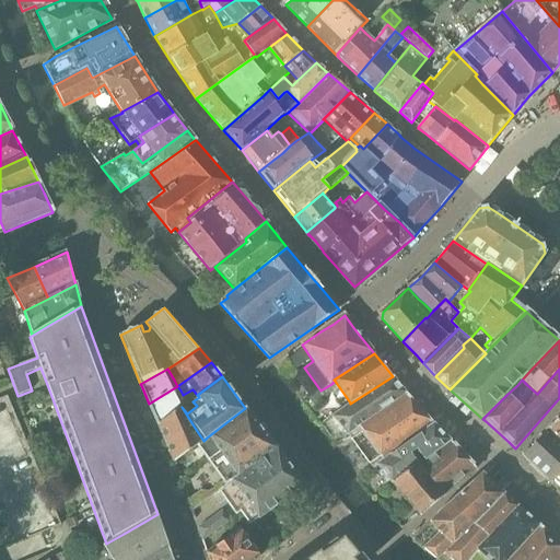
[(348,435),(407,395),(393,376),(350,404),(350,403),(322,426),(336,444),(348,435)]
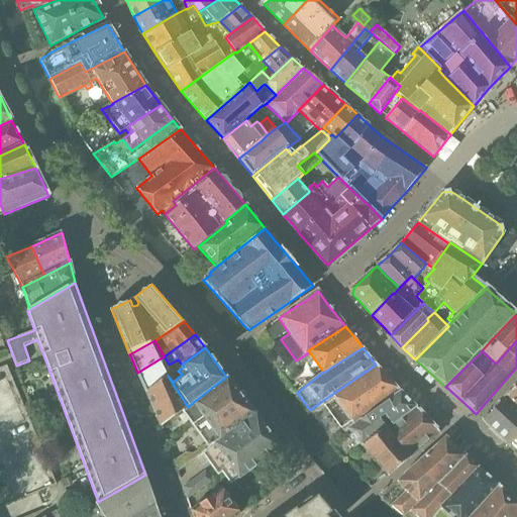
[(310,359),(306,354),(296,360),(296,362),(300,367),(310,359)]
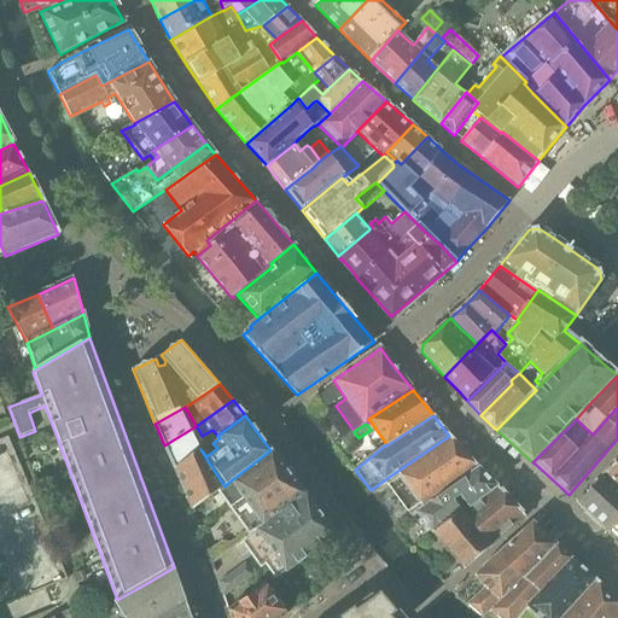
[(199,431),(196,426),(164,445),(174,468),(199,449),(199,448),(207,445),(202,437),(202,436),(199,431)]
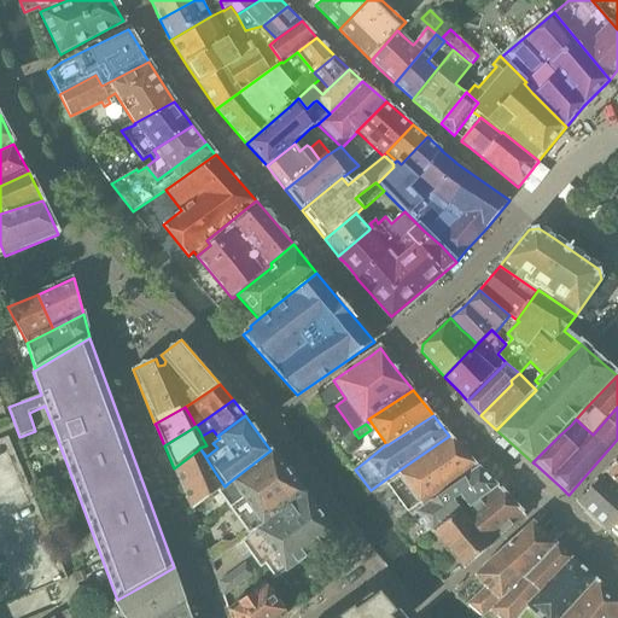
[(449,436),(384,481),(412,518),(417,513),(479,470),(449,436)]
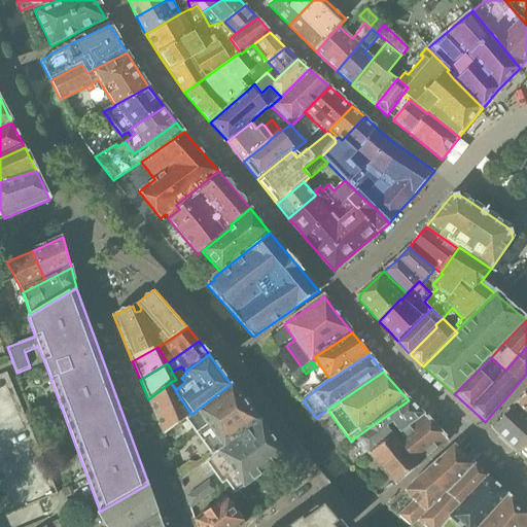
[(170,383),(148,399),(156,418),(183,402),(171,383),(170,383)]
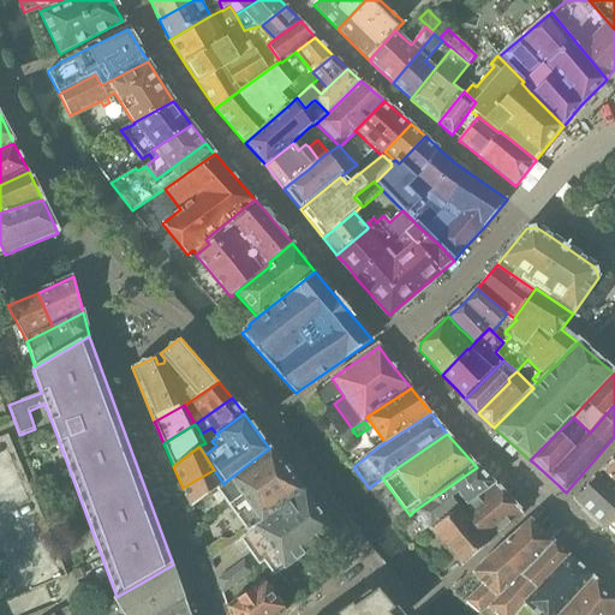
[(269,449),(269,448),(227,481),(224,484),(215,490),(222,499),(227,506),(228,507),(285,469),(269,449)]
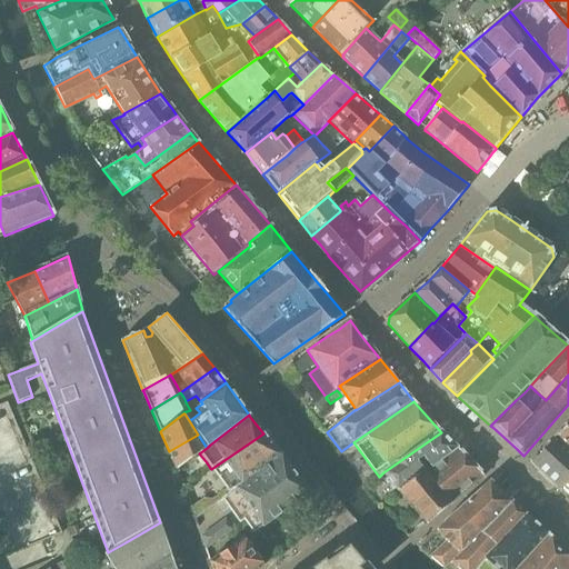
[(558,489),(561,492),(568,482),(568,422),(555,439),(531,465),(537,470),(558,489)]
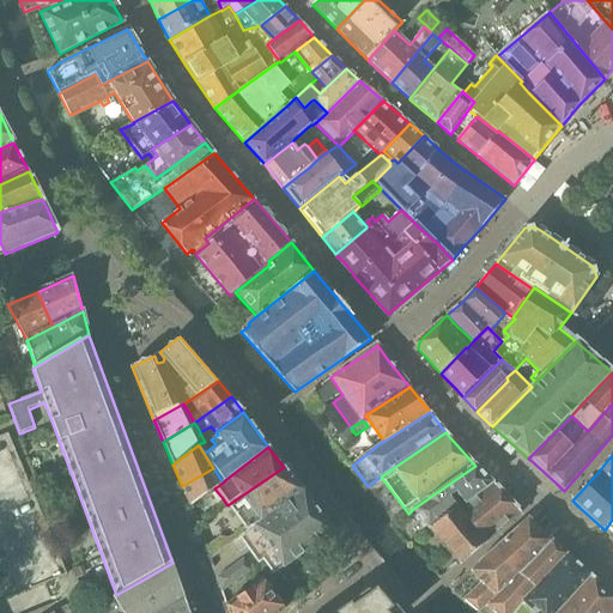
[(413,509),(429,528),(456,509),(492,483),(475,466),(413,509)]
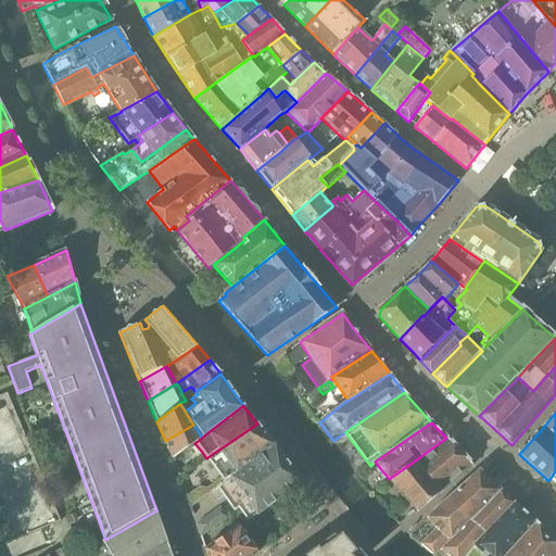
[(224,483),(275,445),(257,424),(206,458),(224,482),(224,483)]
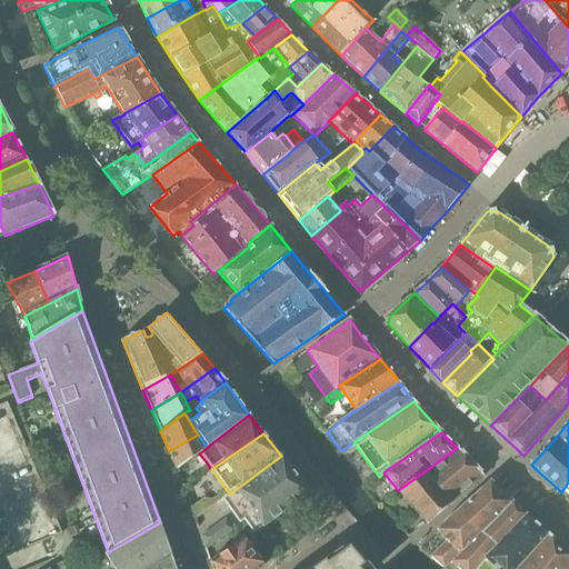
[(198,435),(169,451),(177,469),(187,462),(199,453),(207,448),(198,435)]
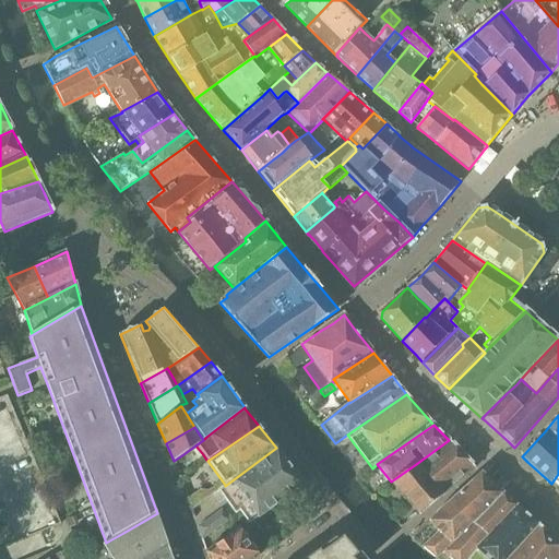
[(475,468),(449,440),(416,464),(442,496),(475,468)]
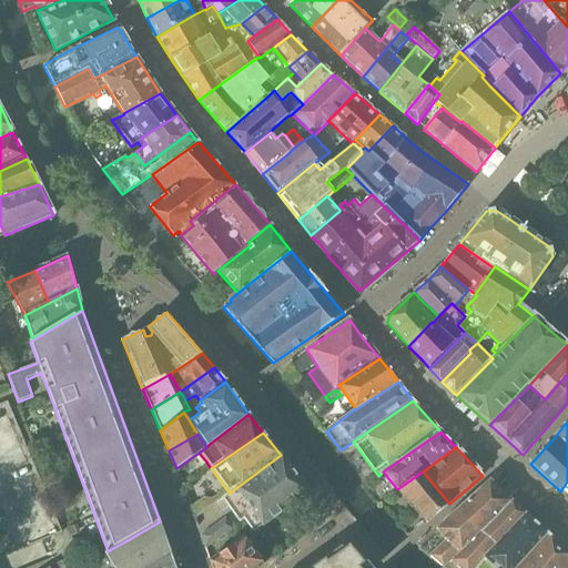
[(229,494),(229,493),(222,498),(240,523),(244,519),(253,533),(308,493),(281,455),(229,494)]
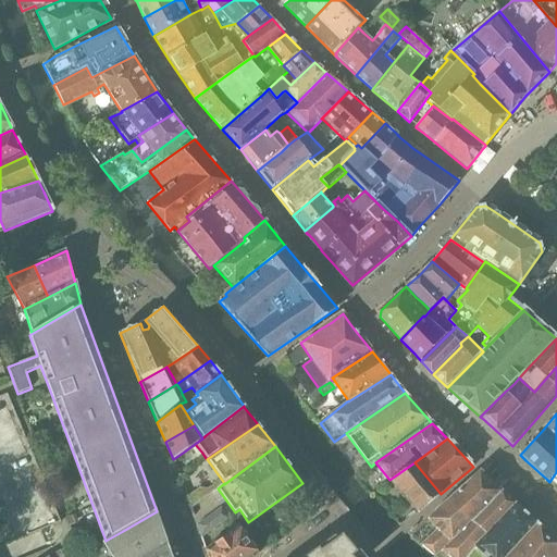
[(418,514),(441,494),(415,462),(390,480),(418,514)]
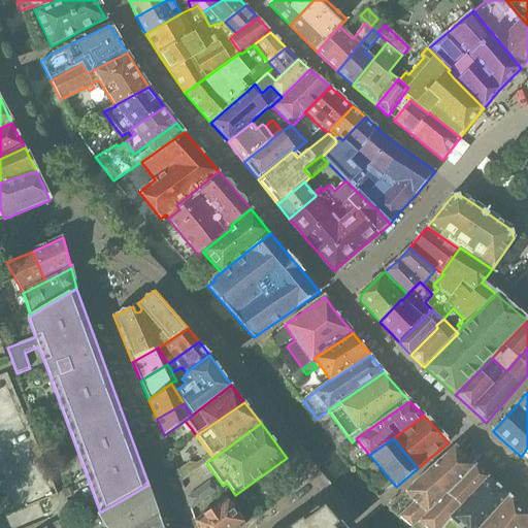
[(399,517),(411,527),(447,492),(448,494),(474,466),(455,447),(414,483),(404,492),(414,501),(399,517)]
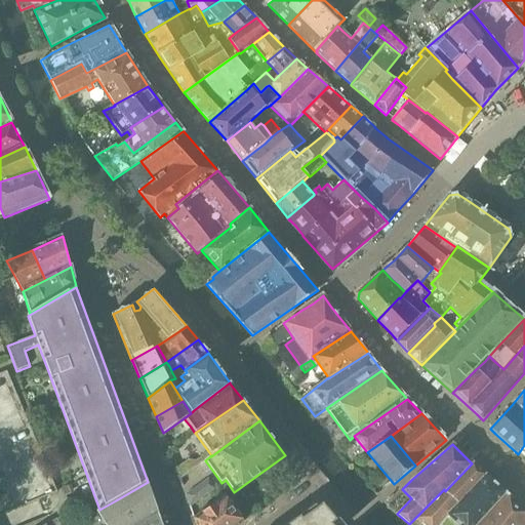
[(185,462),(176,469),(179,478),(179,479),(191,471),(185,462)]
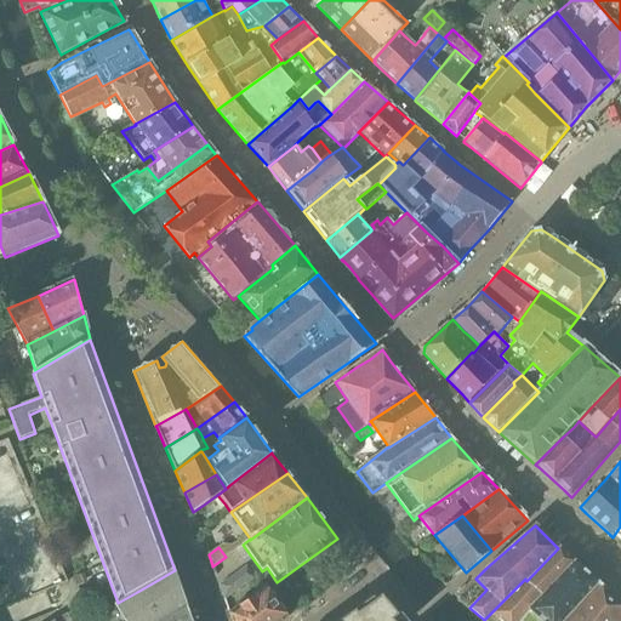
[(493,620),(496,617),(500,620),(522,620),(574,563),(560,551),(558,548),(527,581),(525,579),(484,620),(493,620)]
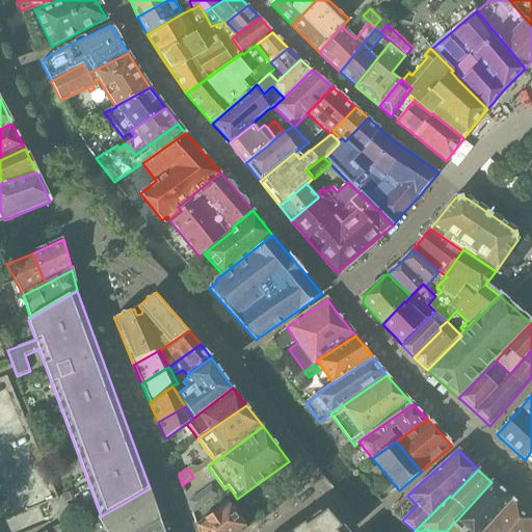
[(480,531),(511,499),(491,482),(447,531),(480,531)]
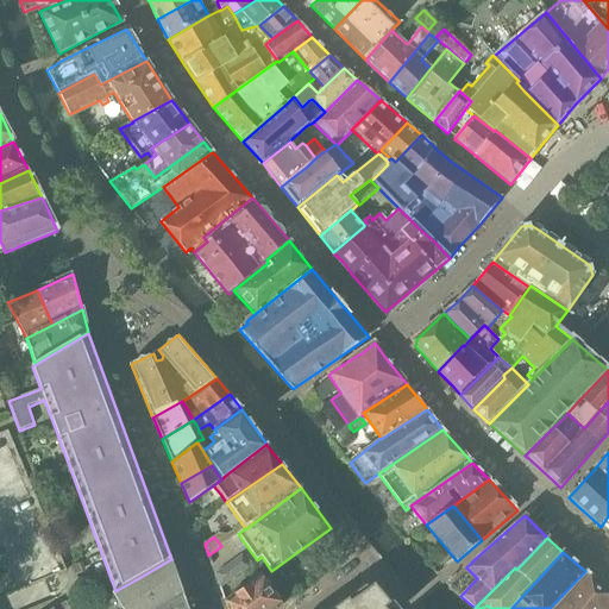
[(221,588),(249,566),(242,556),(217,575),(221,588)]
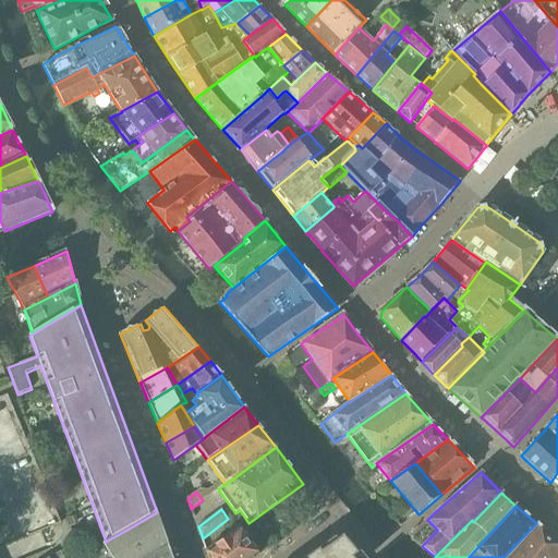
[(142,557),(168,544),(157,512),(123,532),(106,542),(77,557),(142,557)]
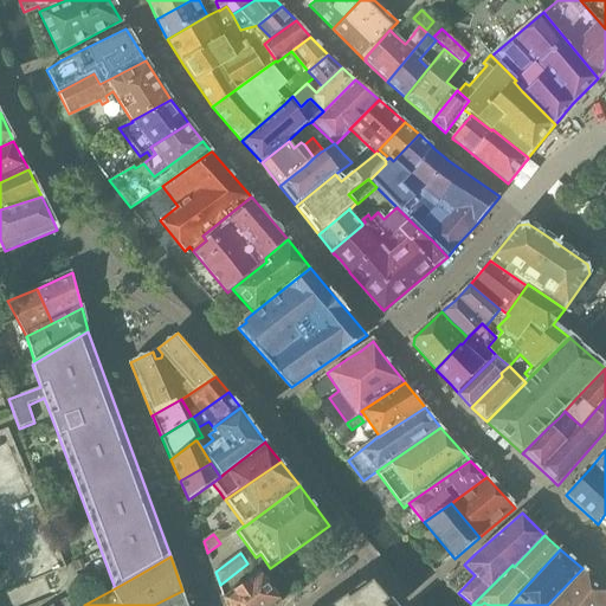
[(605,605),(605,588),(582,568),(547,605),(605,605)]
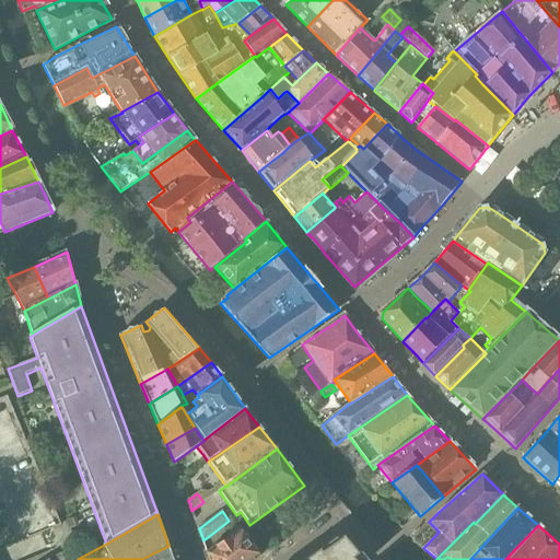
[(255,559),(259,557),(240,529),(207,553),(209,559),(255,559)]
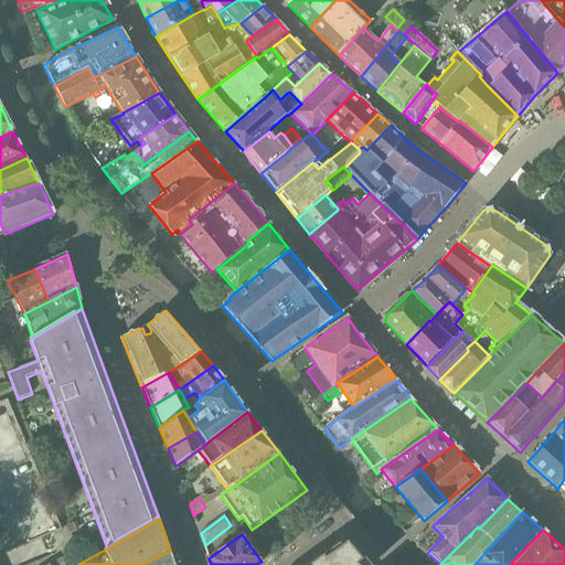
[(310,564),(364,564),(347,543),(340,545),(339,544),(310,564)]
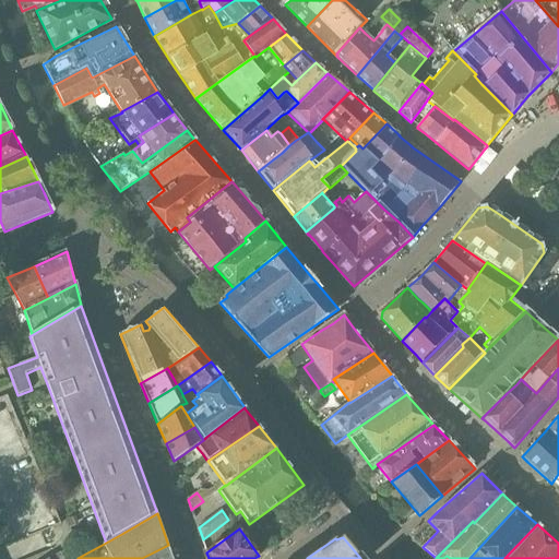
[(142,558),(173,558),(168,545),(142,558)]
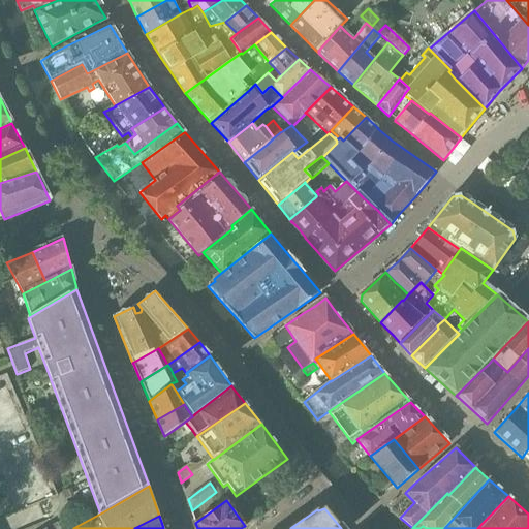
[(45,528),(73,528),(67,518),(45,528)]
